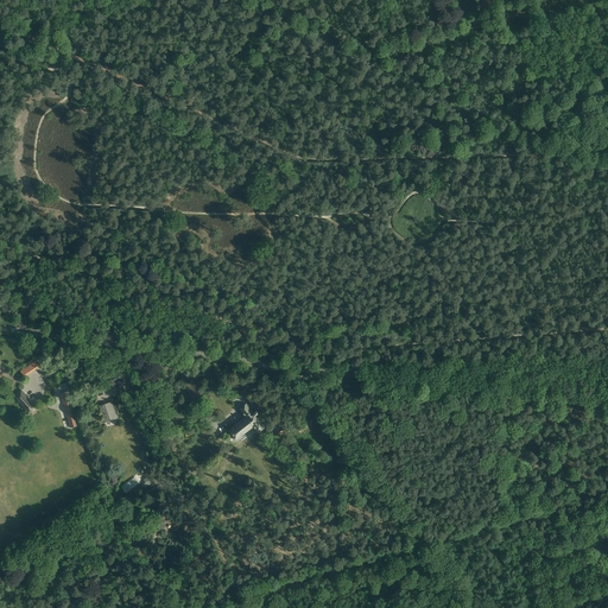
[(24,378),(42,367),(37,361),(29,367),(29,368),(25,369),(20,372),(24,378)]
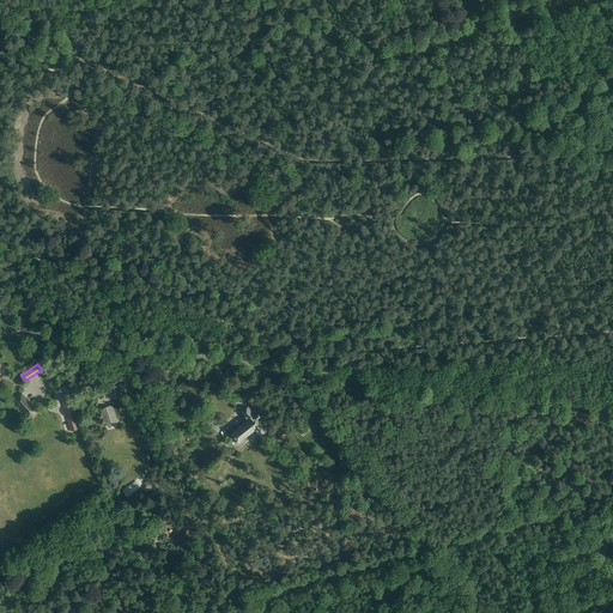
[(290,386),(302,401),(308,396),(296,381),(290,386)]
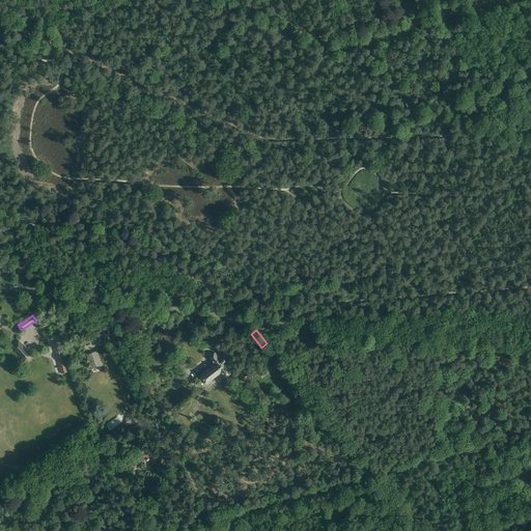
[(102,336),(107,344),(112,340),(107,333),(102,336)]
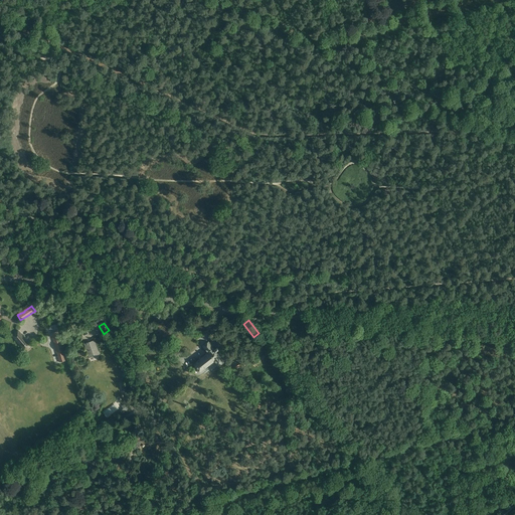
[(18,331),(11,337),(24,353),(31,347),(18,331)]
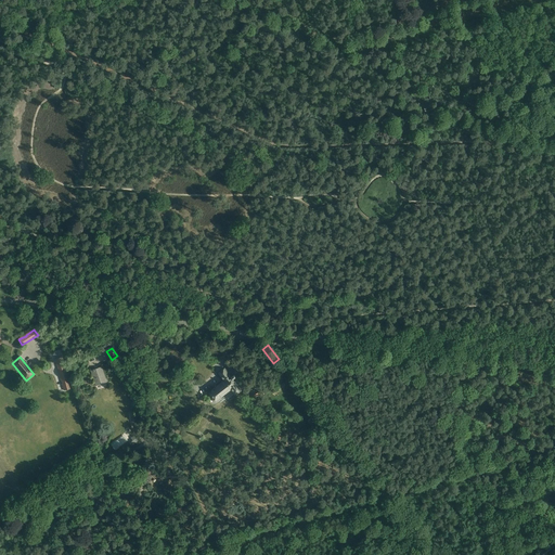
[(64,391),(72,389),(63,358),(55,360),(64,391)]
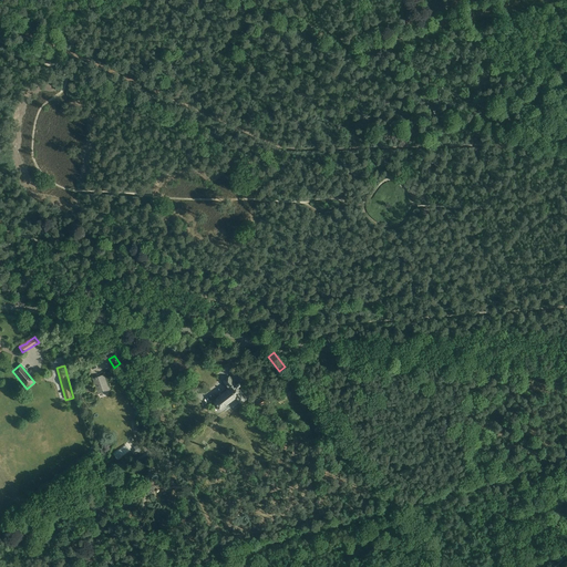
[(287,378),(296,389),(299,385),(291,374),(287,378)]
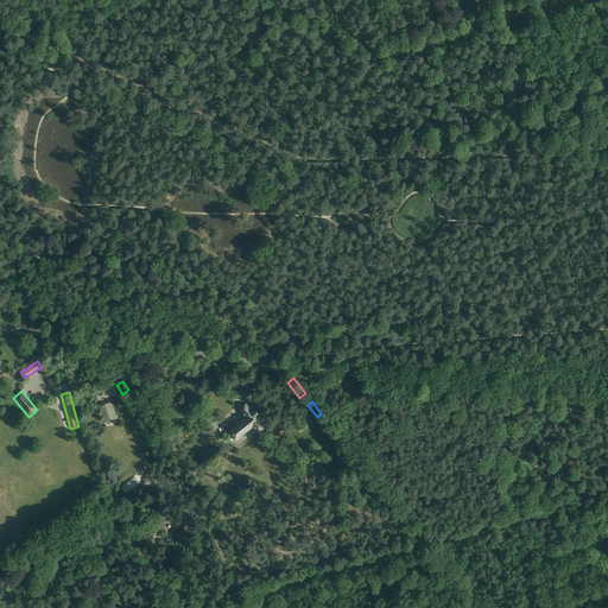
[(105,424),(118,419),(112,403),(99,407),(105,424)]
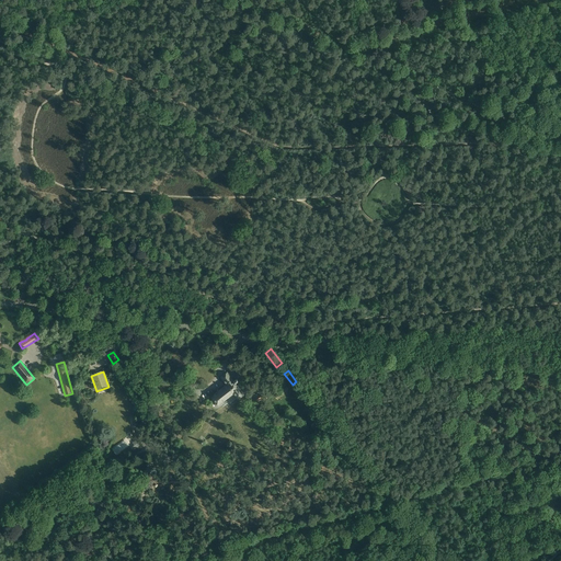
[(238,401),(245,396),(237,384),(239,381),(237,379),(235,381),(228,373),(220,378),(226,386),(210,398),(218,408),(233,396),(238,401)]
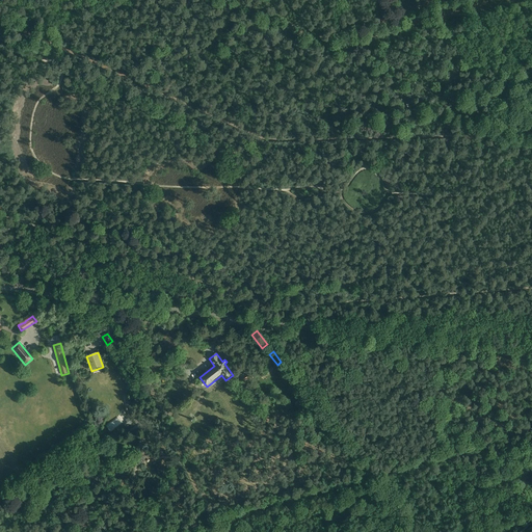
[(304,408),(298,401),(295,404),(300,411),(304,408)]
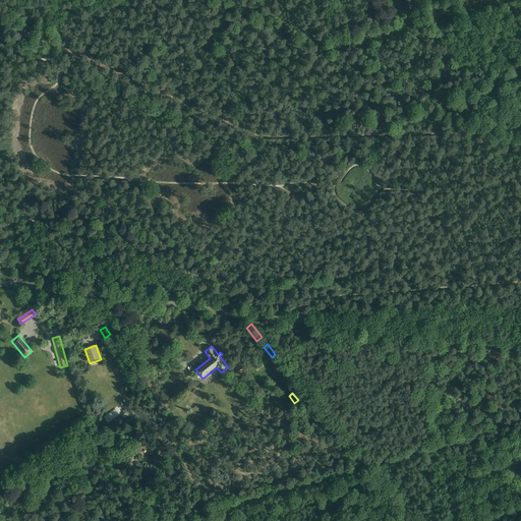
[(116,409),(104,418),(108,423),(120,414),(116,409)]
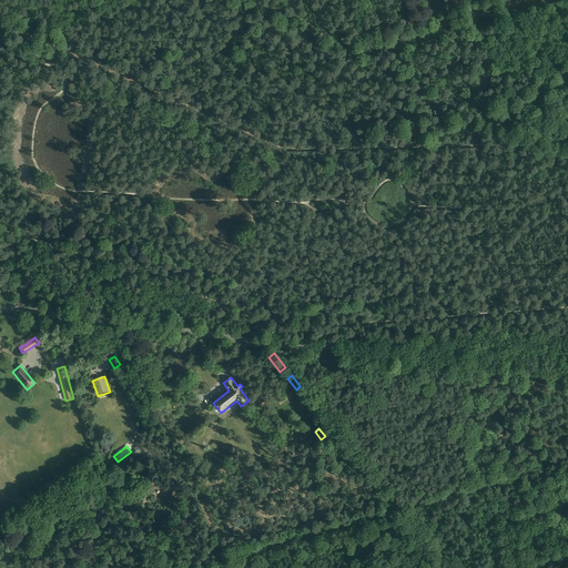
[(142,453),(138,446),(134,449),(135,452),(132,454),(135,457),(142,453)]
